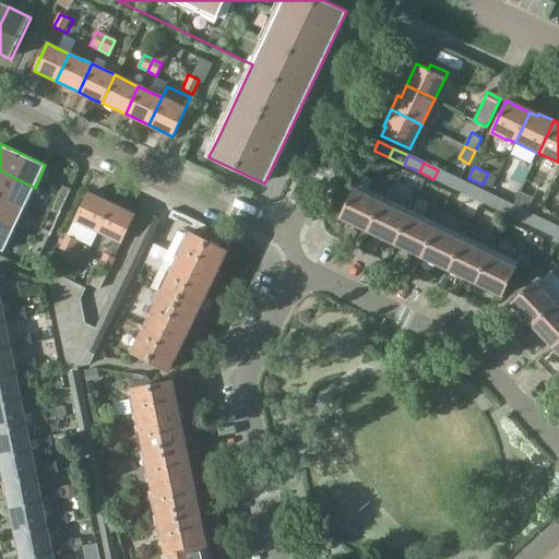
[(0,197),(25,209),(35,188),(0,170),(0,197)]
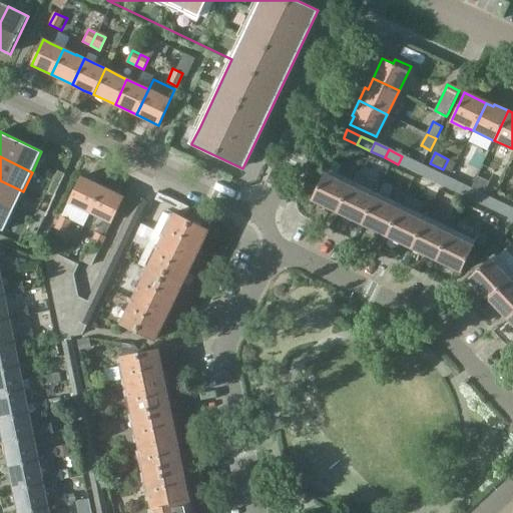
[(402,156),(398,164),(412,170),(416,162),(414,161),(412,160),(402,156)]
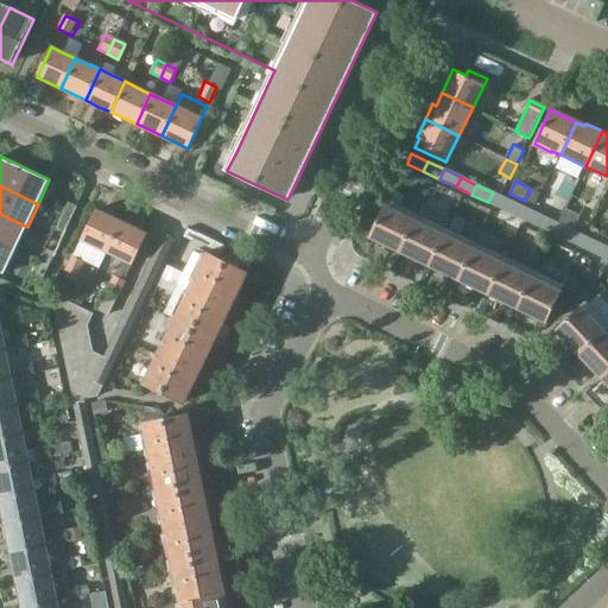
[(493,192),(488,202),(505,210),(510,201),(507,200),(500,196),(493,192)]
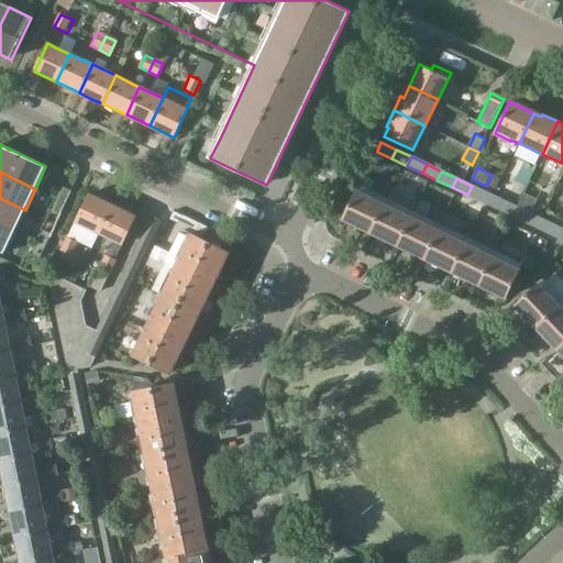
[(359,185),(342,218),(364,228),(370,231),(385,198),(359,185)]
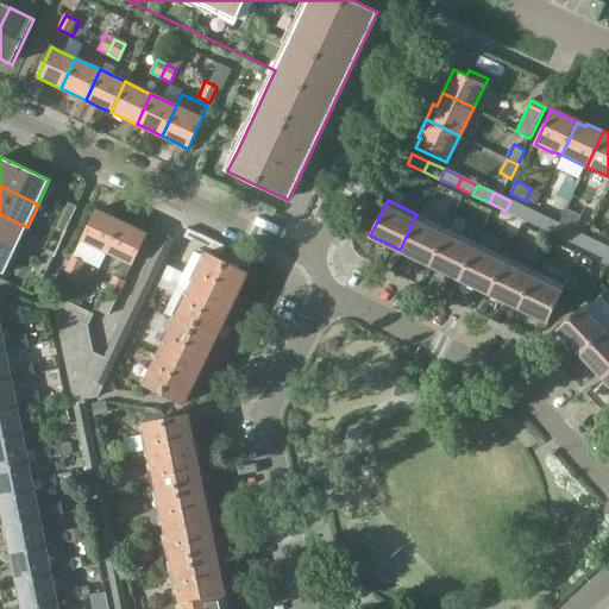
[(510,201),(506,211),(521,219),(526,208),(510,201)]
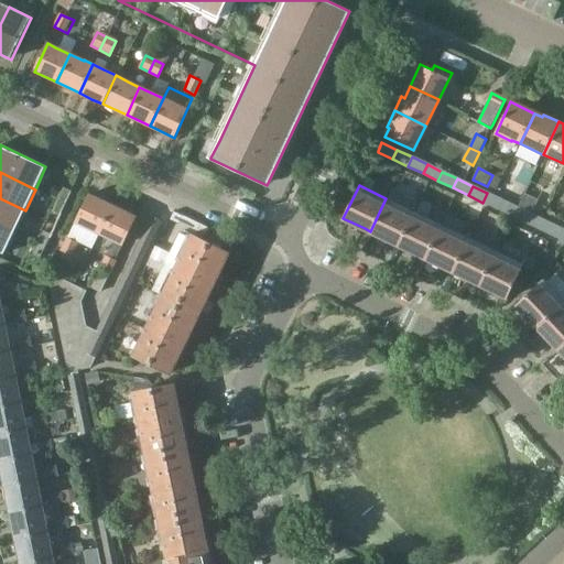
[(64,188),(58,201),(66,204),(72,192),(64,188)]
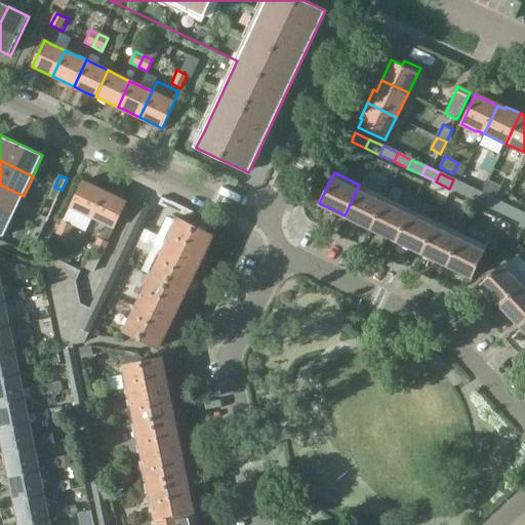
[(453,179),(449,189),(463,195),(468,187),(457,182),(453,179)]
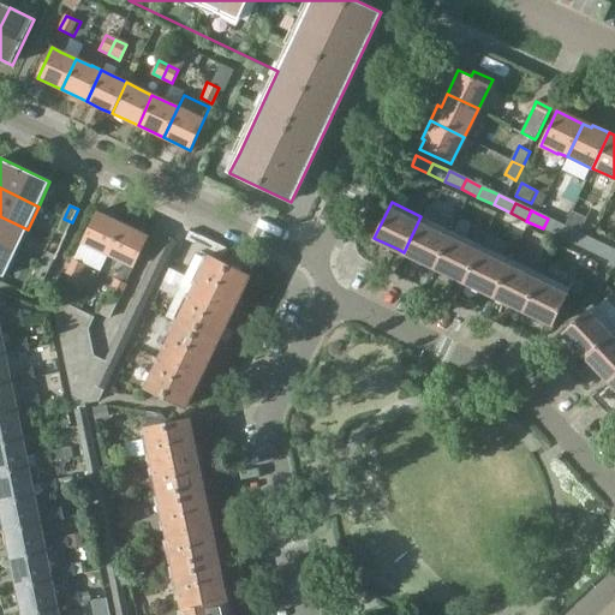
[(97,213),(82,243),(108,255),(123,225),(97,213)]
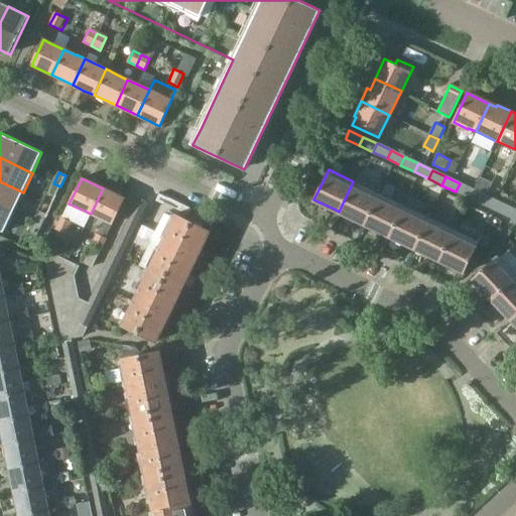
[(481,178),(475,189),(486,196),(492,183),(481,178)]
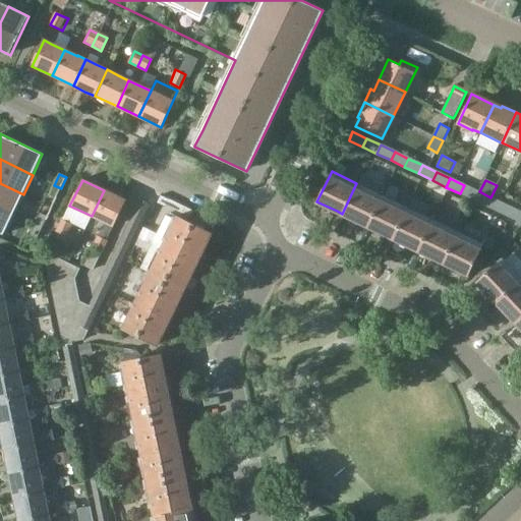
[(0,208),(13,215),(23,194),(0,183),(0,208)]
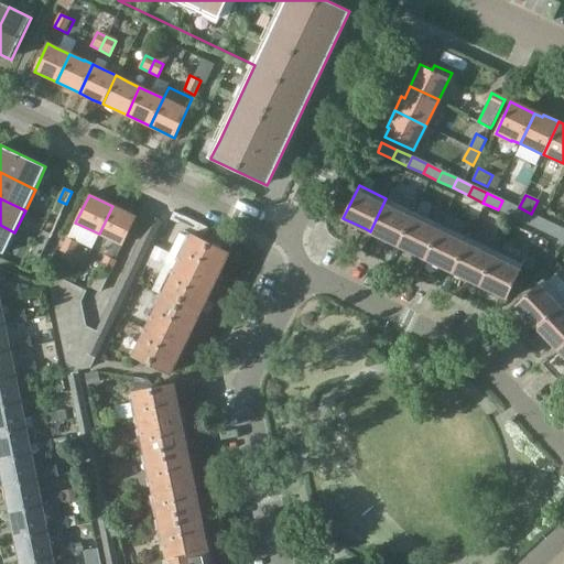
[(386,198),(370,231),(371,231),(392,241),(398,245),(413,213),(386,198)]
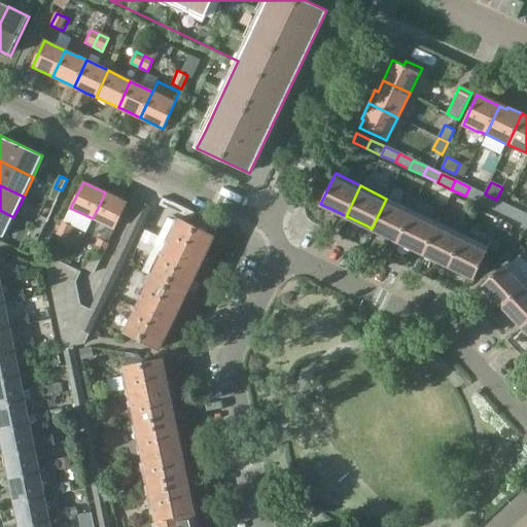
[(55,187),(49,198),(57,202),(62,190),(55,187)]
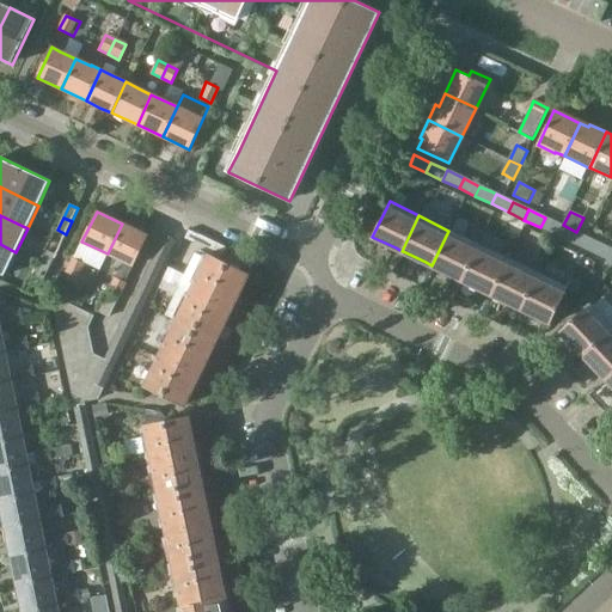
[(545,218),(540,227),(557,236),(562,225),(548,218),(545,218)]
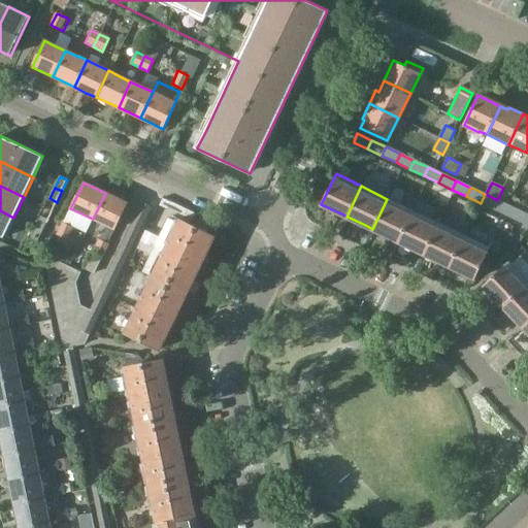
[(105,193),(93,219),(103,224),(116,229),(128,203),(105,193)]
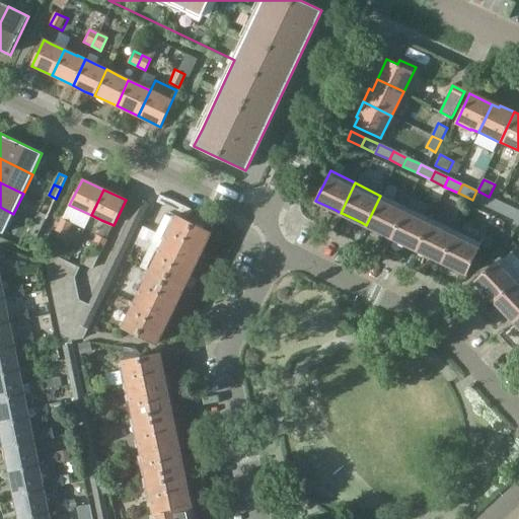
[(476,191),(472,200),(486,206),(491,197),(489,197),(477,191),(476,191)]
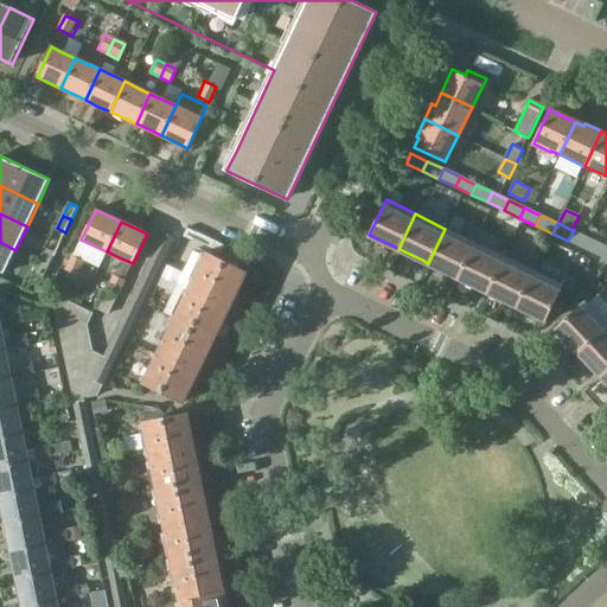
[(445,229),(428,263),(429,263),(452,274),(458,278),(474,243),(445,229)]
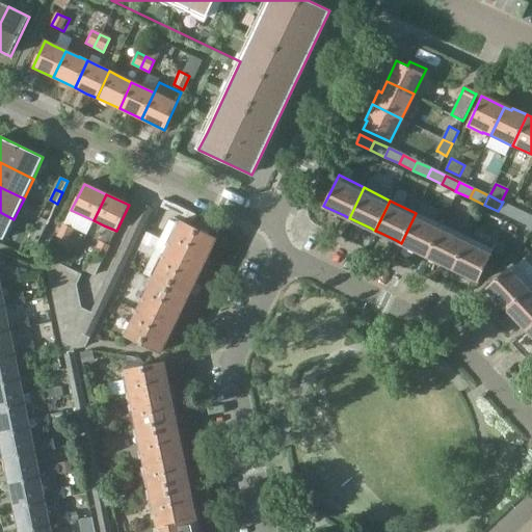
[(503,202),(498,211),(512,218),(517,209),(511,206),(503,202)]
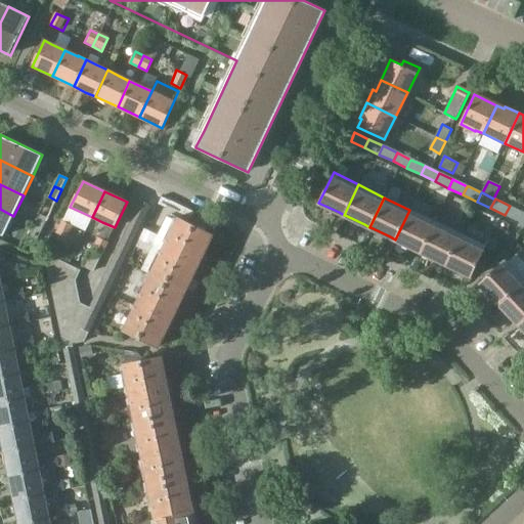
[(141,202),(136,212),(144,216),(149,206),(141,202)]
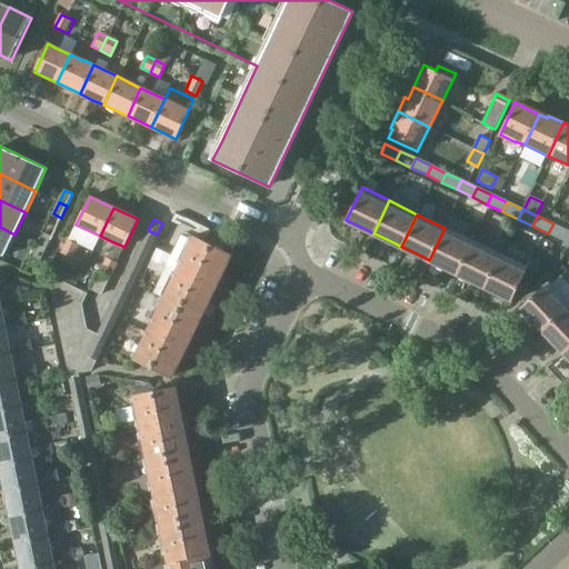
[(553,223),(548,233),(563,240),(568,230),(553,223)]
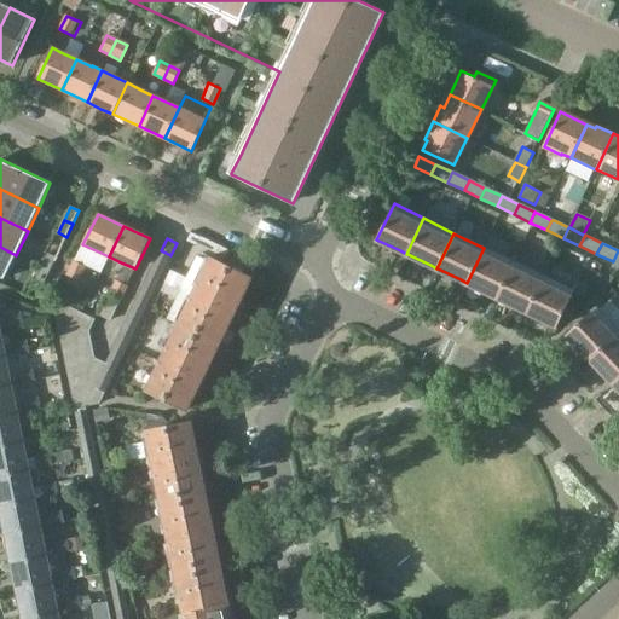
[(0,277),(5,279),(16,255),(0,247),(0,277)]
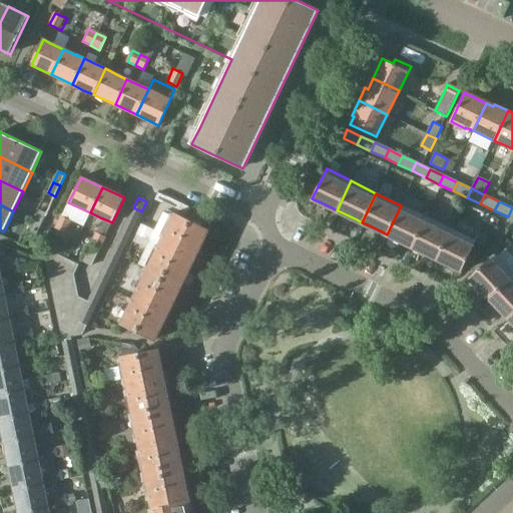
[(401,205),(387,234),(388,234),(406,243),(412,246),(426,217),(424,215),(401,205)]
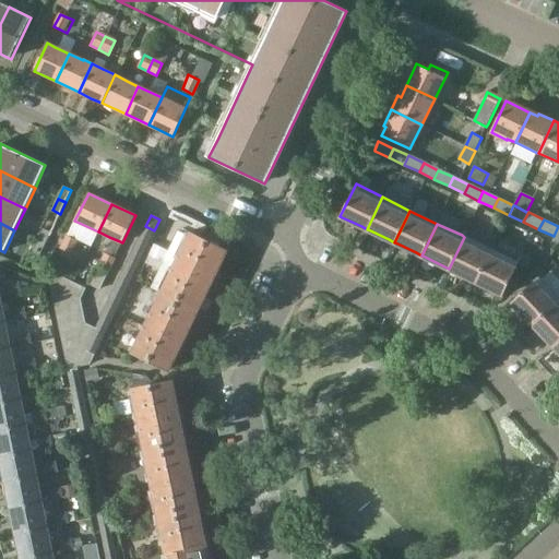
[(145,226),(140,238),(149,241),(154,230),(145,226)]
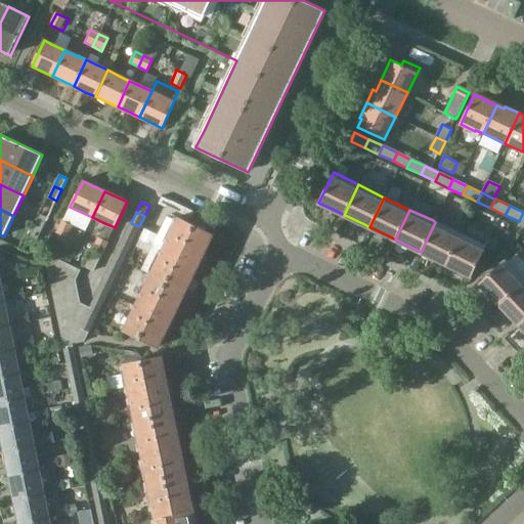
[(40,215),(35,226),(42,229),(48,218),(40,215)]
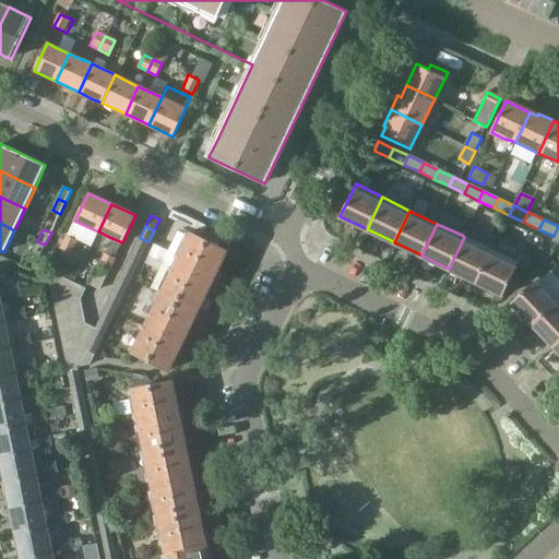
[(187,233),(158,292),(198,310),(210,285),(213,278),(226,251),(187,233)]
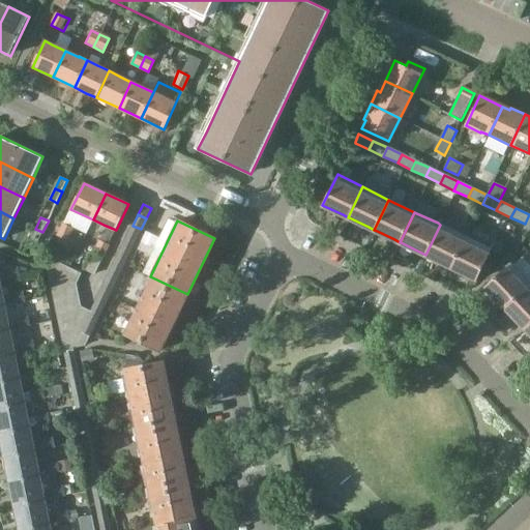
[(64,224),(59,236),(67,240),(72,227),(64,224)]
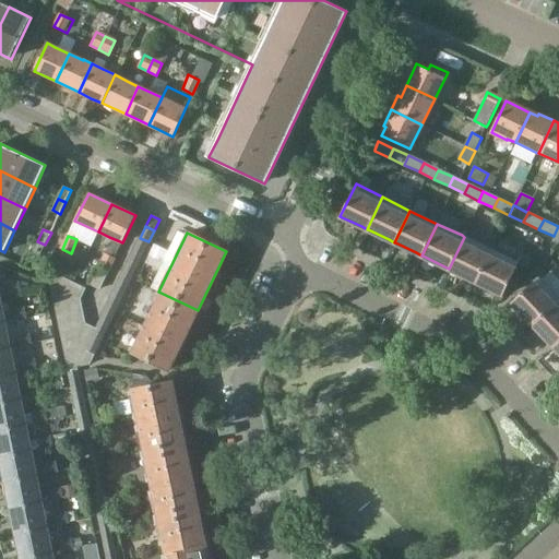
[(464,237),(449,269),(470,278),(475,282),(491,250),(464,237)]
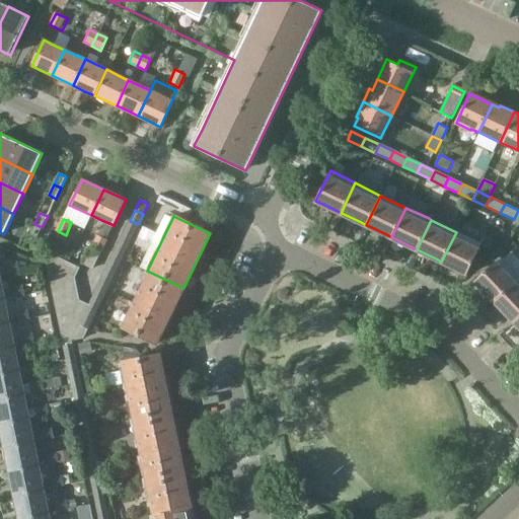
[(130,221),(125,231),(133,235),(138,224),(130,221)]
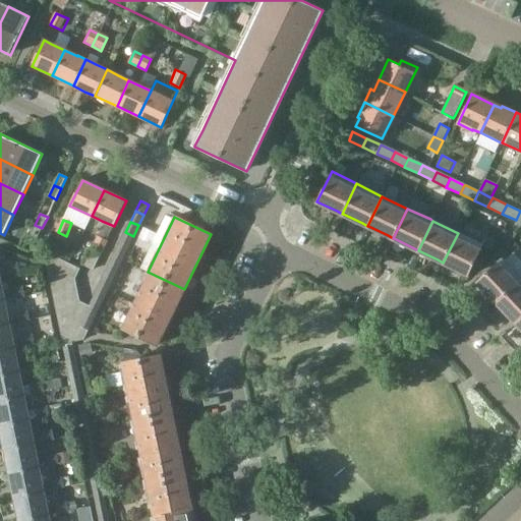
[(35,225),(30,235),(37,239),(42,228),(35,225)]
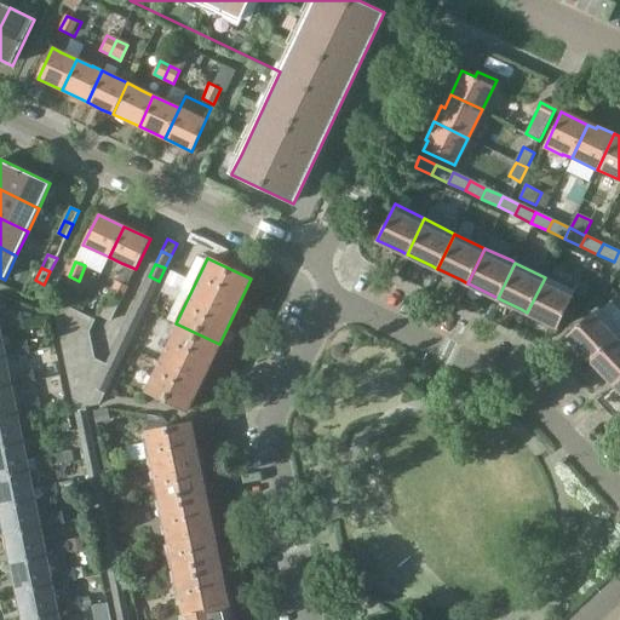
[(149,276),(143,288),(153,293),(159,281),(149,276)]
